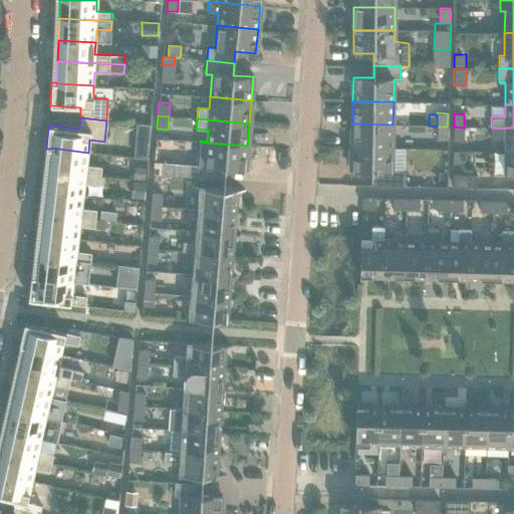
[(393,148),(393,124),(352,123),(351,147),(393,148)]
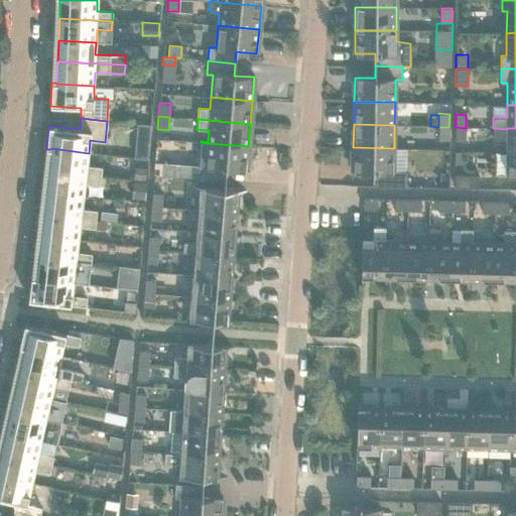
[(448,140),(448,127),(438,127),(438,140),(448,140)]
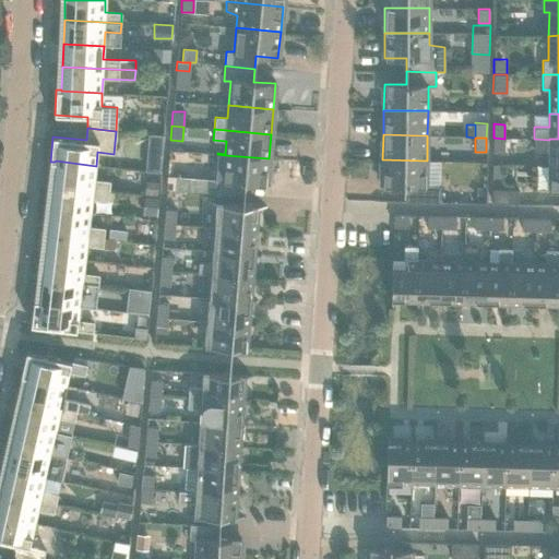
[(504,153),(504,139),(494,138),(492,152),(504,153)]
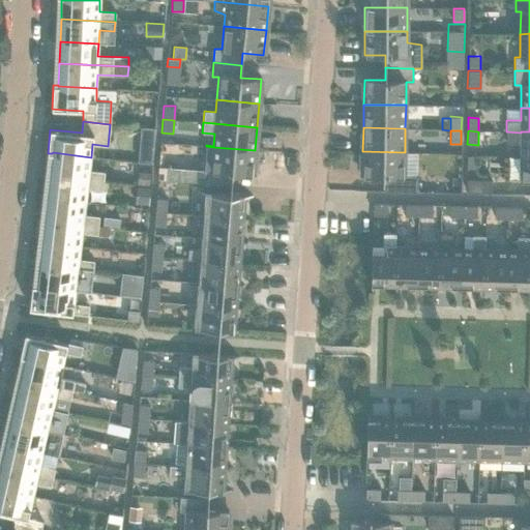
[(529,155),(529,131),(521,131),(521,133),(521,155),(529,155)]
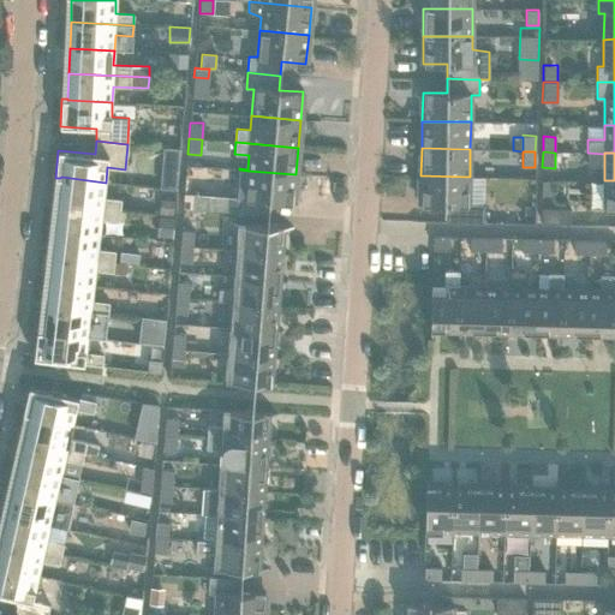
[(161,168),(160,187),(177,189),(178,169),(161,168)]
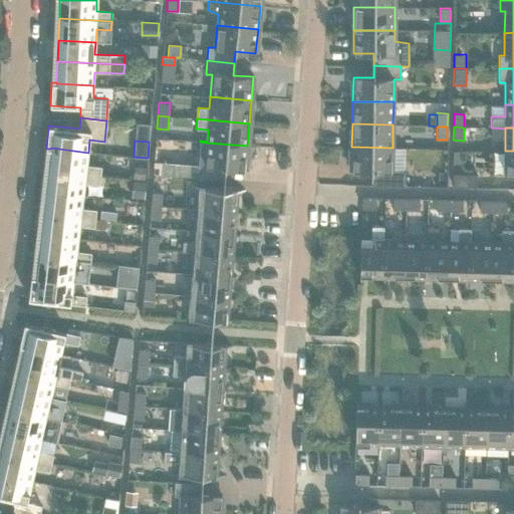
[(245,170),(247,146),(200,142),(198,165),(197,178),(223,180),(225,180),(225,168),(245,170)]
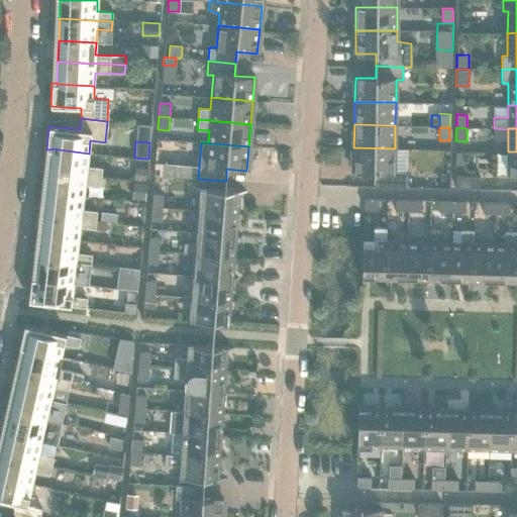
[(394,173),(395,148),(353,147),(353,172),(375,172),(394,173)]
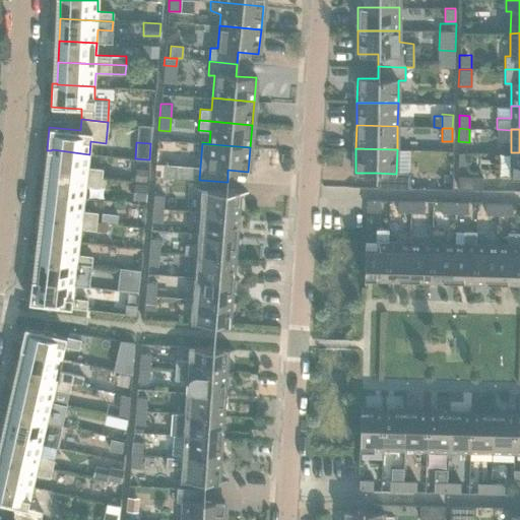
[(87,167),(89,154),(52,149),(51,150),(49,172),(102,178),(103,169),(87,167)]
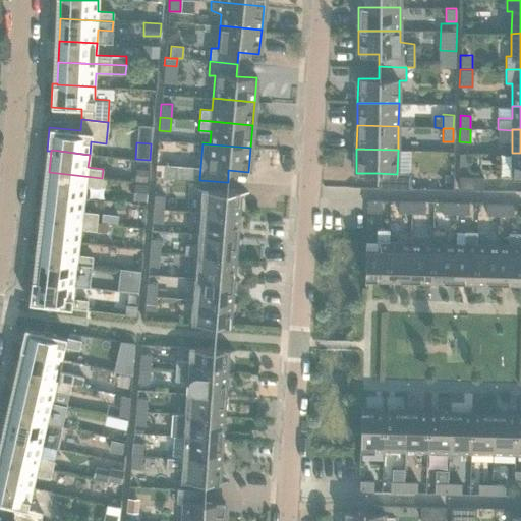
[(458,165),(467,165),(467,153),(458,153),(458,165)]
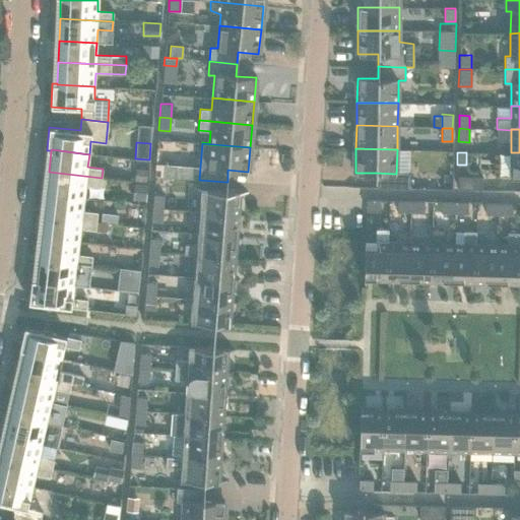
[(519,176),(519,152),(511,152),(511,177),(519,176)]
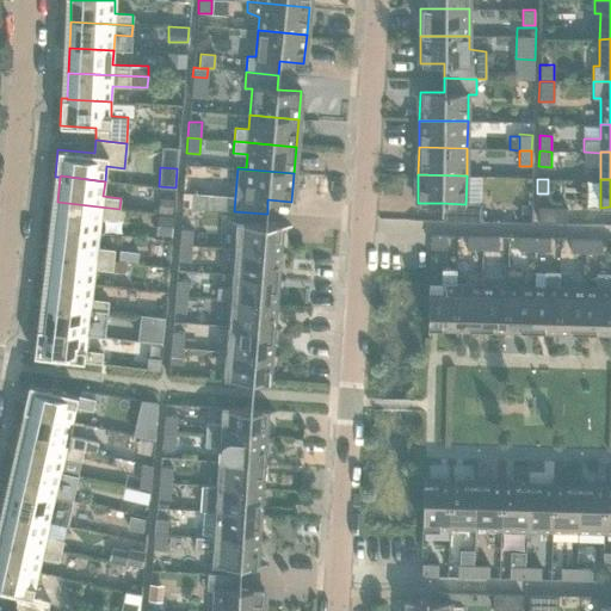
[(183,192),(181,207),(196,208),(197,193),(183,192)]
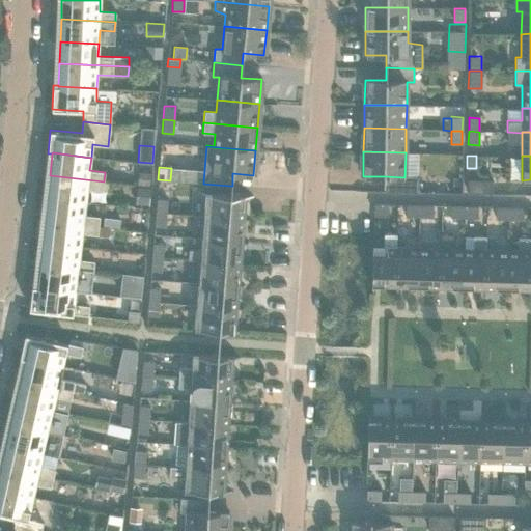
[(138,172),(137,185),(149,186),(150,172),(138,171),(138,172)]
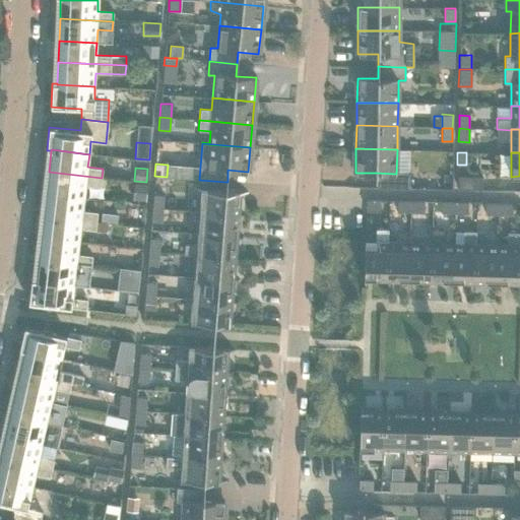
[(101,187),(102,178),(49,172),(47,193),(84,198),(85,185),(101,187)]
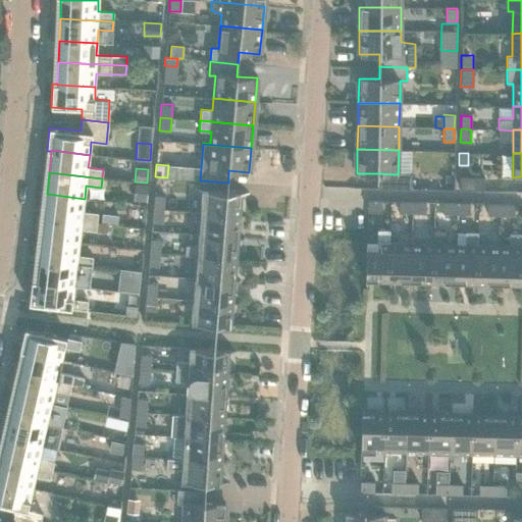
[(398,174),(378,173),(378,189),(411,189),(412,174),(398,174)]
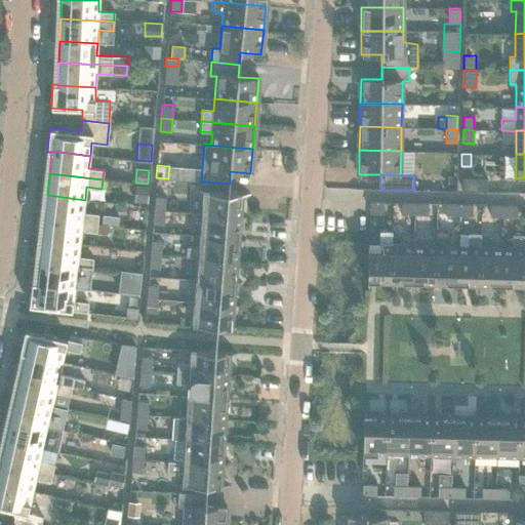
[(456,190),(456,178),(432,177),(432,190),(456,190)]
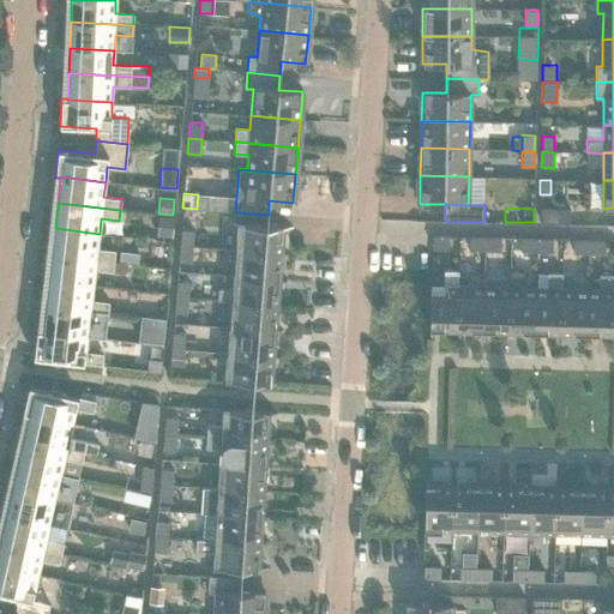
[(570,223),(570,209),(541,209),(541,223),(570,223)]
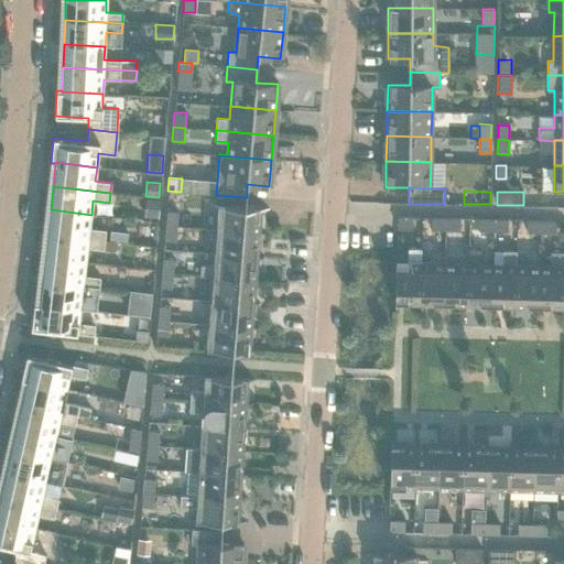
[(158,219),(160,198),(145,197),(143,217),(158,219)]
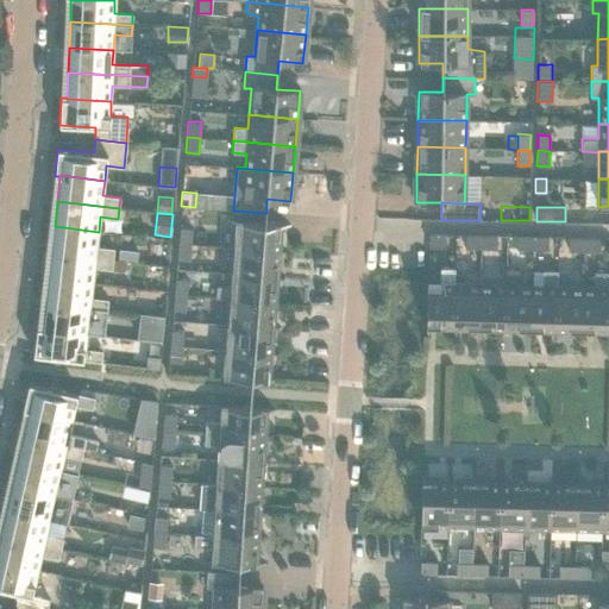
[(265,224),(267,213),(264,213),(264,224),(227,220),(227,223),(236,223),(233,248),(278,251),(281,226),(290,227),(290,226),(265,224)]
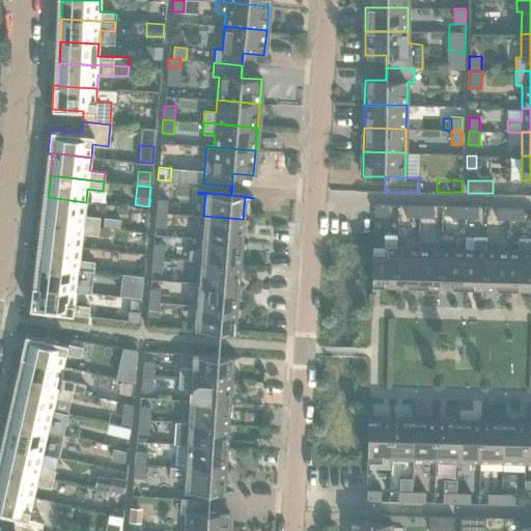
[(99,226),(100,217),(84,215),(86,202),(48,197),(45,220),(99,226)]
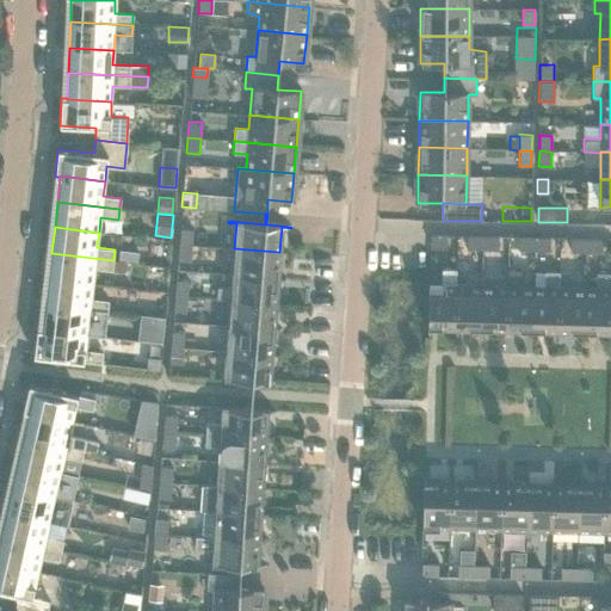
[(178,244),(191,245),(192,229),(180,228),(178,244)]
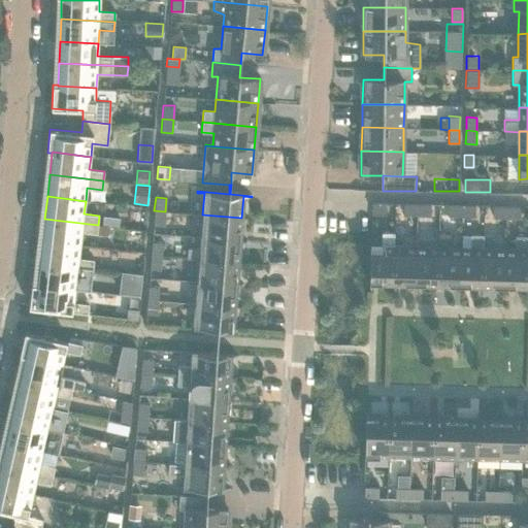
[(385,213),(386,203),(372,203),(371,213),(385,213)]
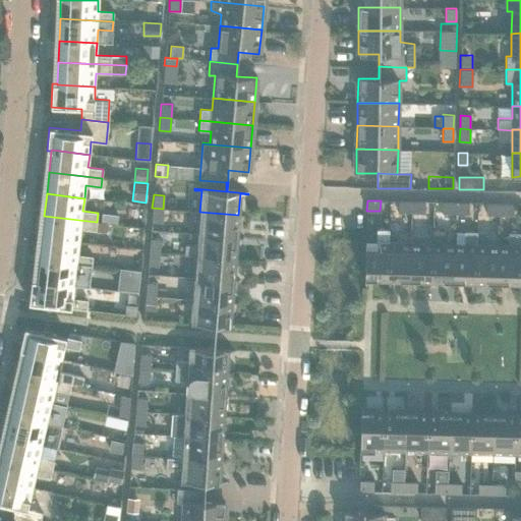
[(411,212),(411,201),(398,200),(398,212),(411,212)]
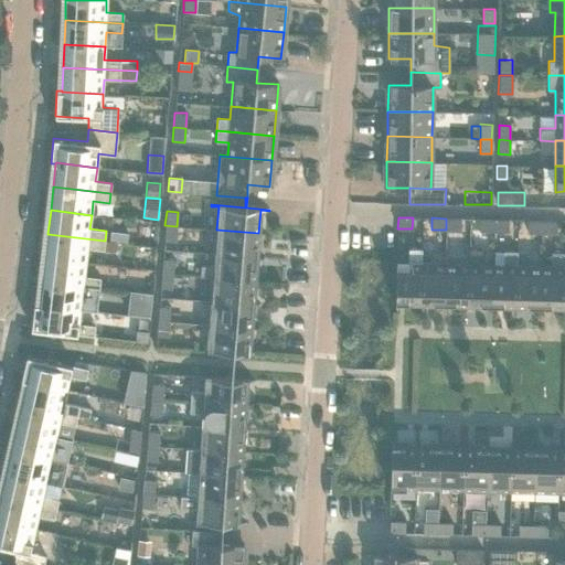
[(446,219),(446,230),(460,230),(461,219),(446,219)]
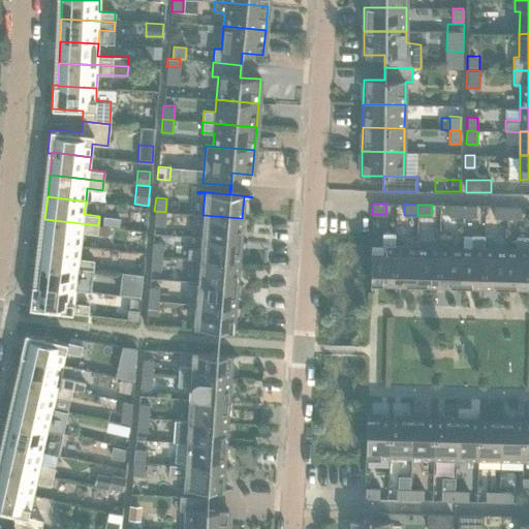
[(462,216),(463,206),(449,206),(448,216),(462,216)]
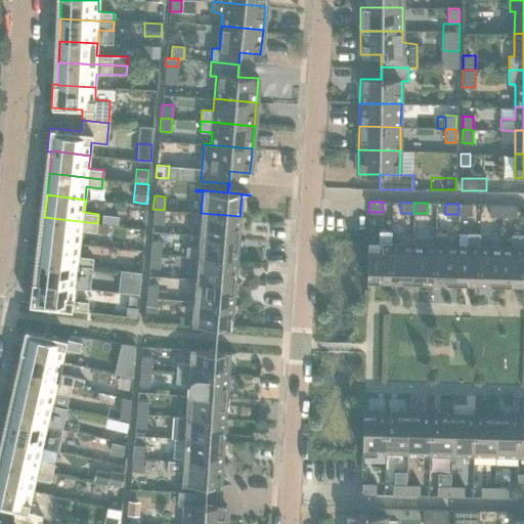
[(459,204),(457,214),(471,215),(472,204),(459,204)]
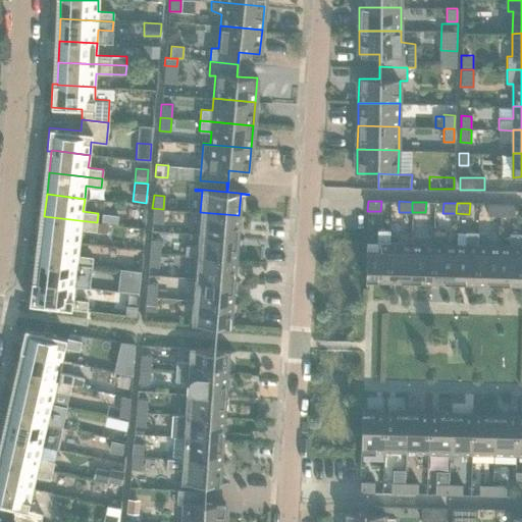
[(501,215),(501,204),(487,204),(487,214),(501,215)]
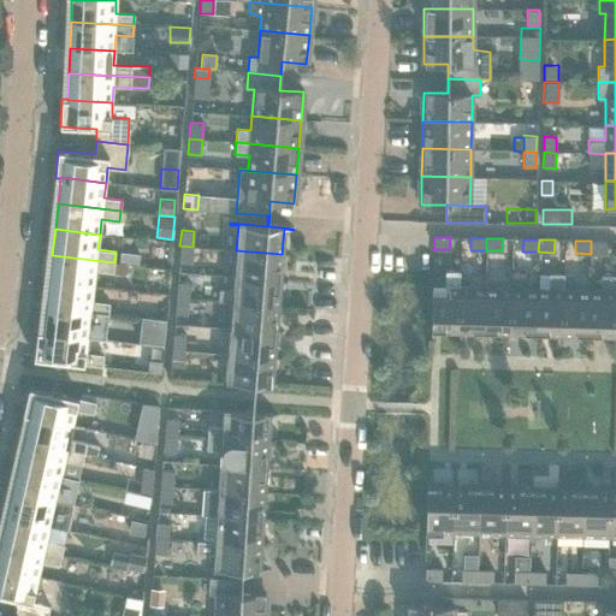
[(591,241),(591,254),(606,254),(606,242),(591,241)]
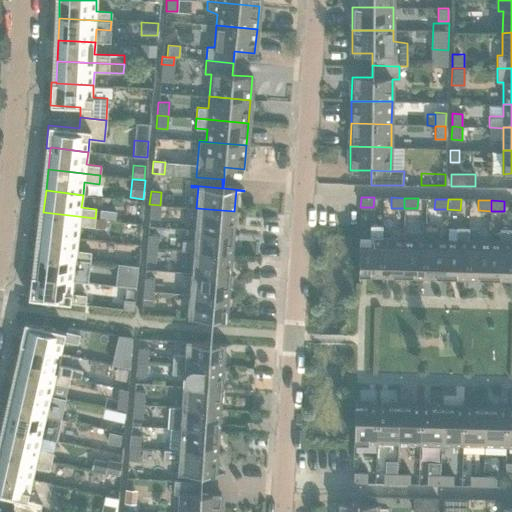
[(159,218),(160,205),(149,204),(148,217),(159,218)]
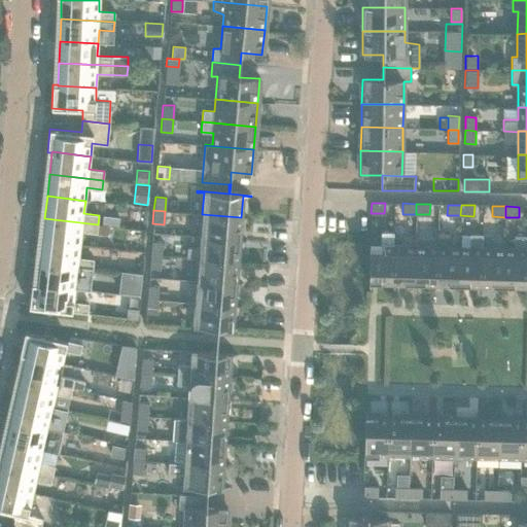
[(239,240),(241,217),(202,214),(200,237),(239,240)]
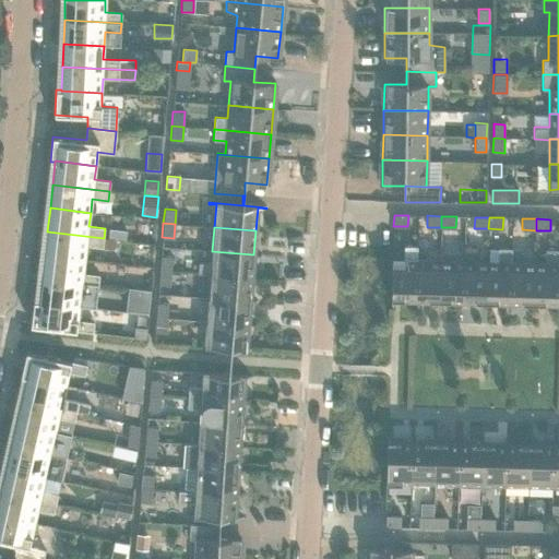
[(109,229),(109,238),(126,239),(126,230),(109,229)]
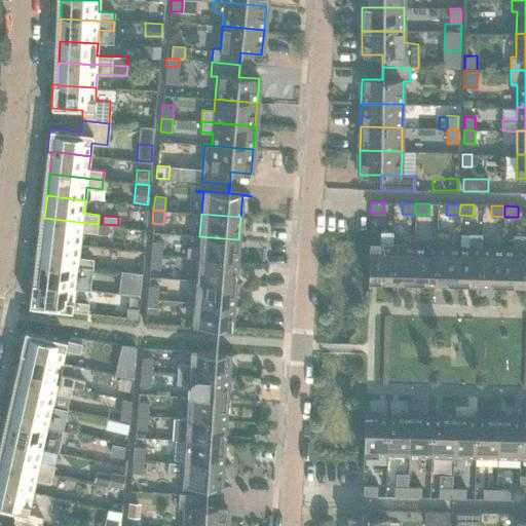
[(108,234),(108,225),(98,224),(44,218),(42,239),(80,245),(81,231),(108,234)]
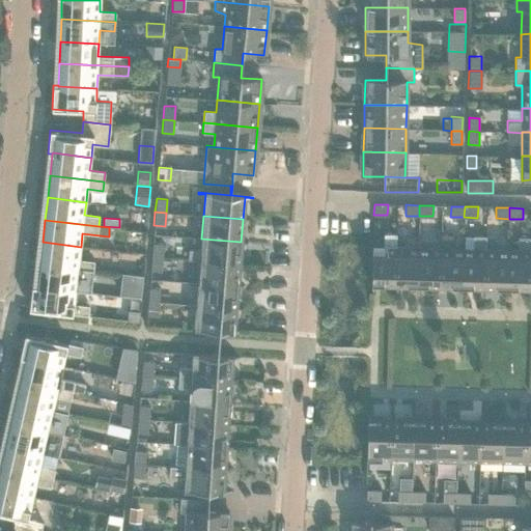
[(462,287),(464,248),(452,248),(452,235),(442,234),(441,248),(440,286),(462,287)]
